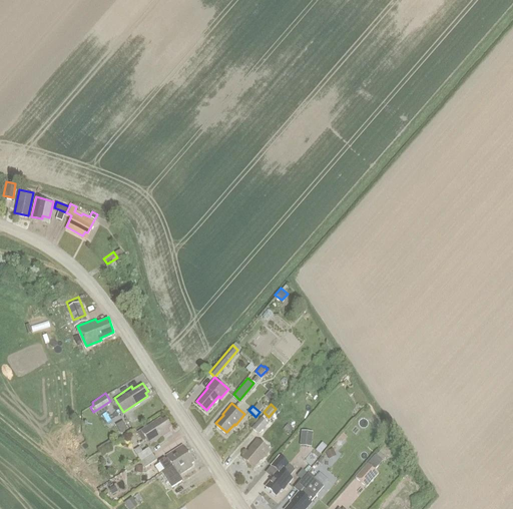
[(146,436),(149,441),(169,429),(167,426),(170,424),(165,416),(162,418),(160,415),(140,428),(141,429),(146,436)]
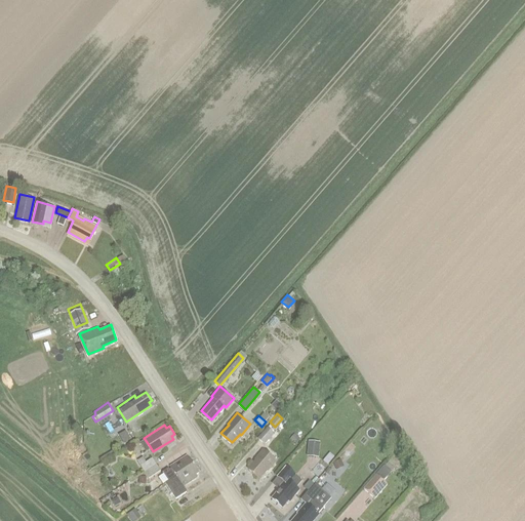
[(264,441),(274,431),(268,426),(257,436),(264,441)]
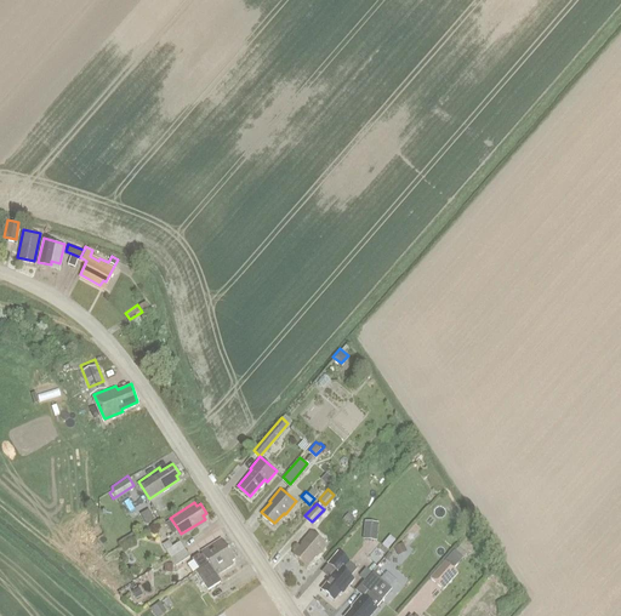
[(348,509),(343,515),(351,522),(355,515),(348,509)]
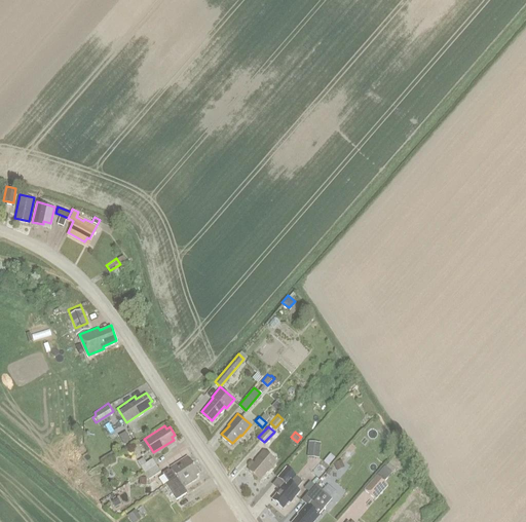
[(145,440),(142,442),(147,450),(150,447),(145,440)]
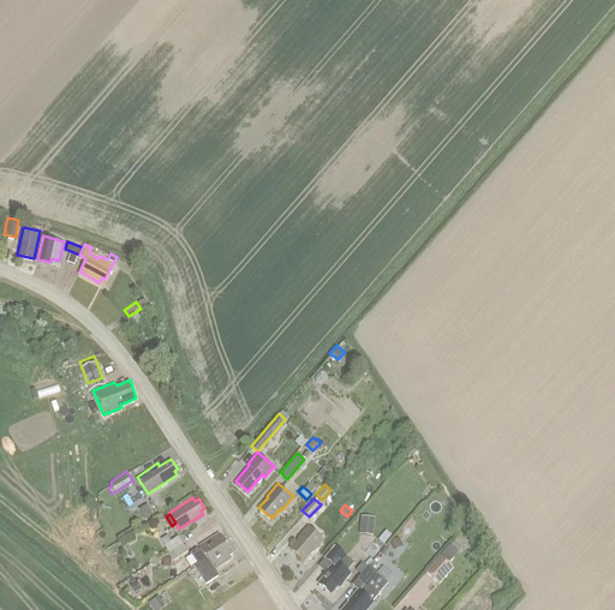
[(360,514),(359,531),(374,532),(375,515),(360,514)]
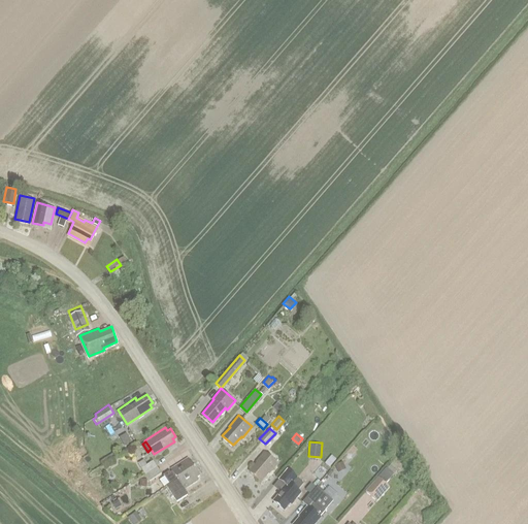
[(269,471),(277,461),(265,450),(256,460),(257,461),(250,469),(261,480),(268,470),(269,471)]
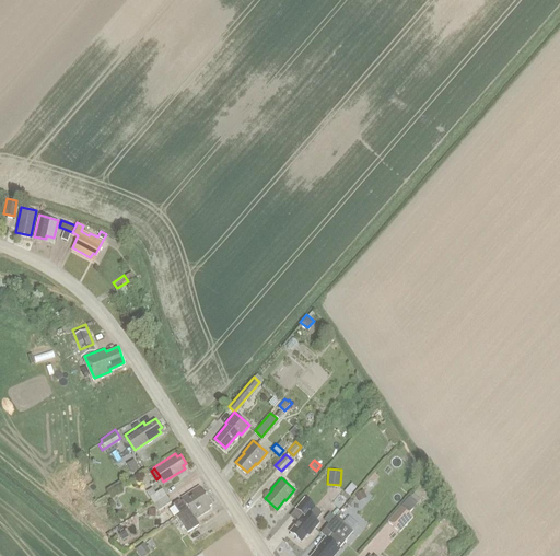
[(119,483),(108,490),(112,496),(123,488),(119,483)]
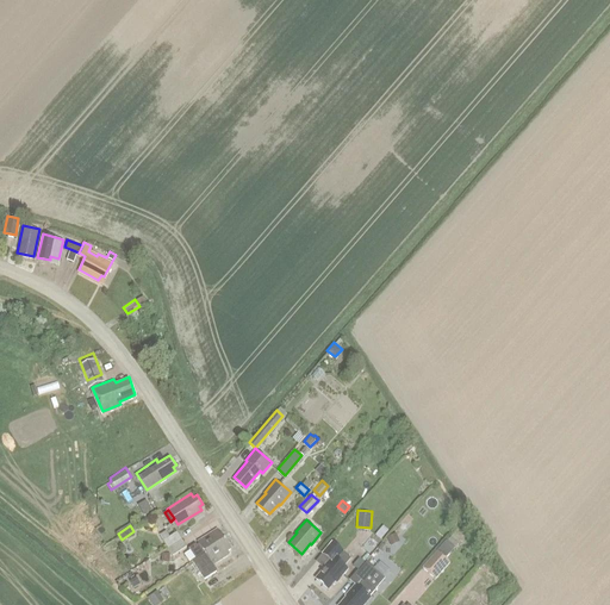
[(216,530),(213,526),(197,538),(199,542),(198,543),(197,541),(190,546),(197,555),(204,550),(224,537),(219,528),(216,530)]
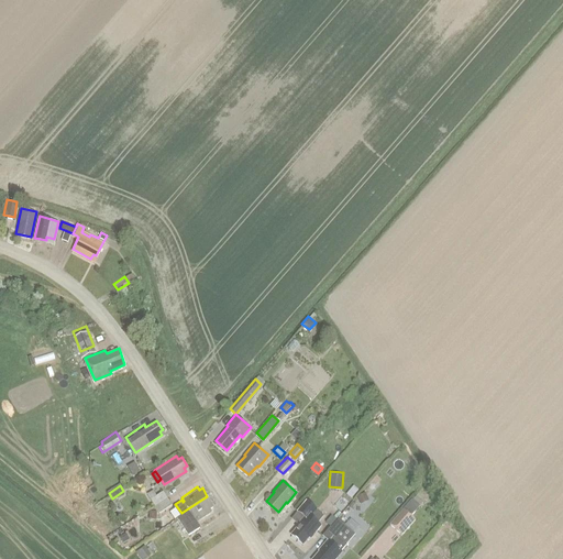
[(155,504),(167,496),(163,489),(156,493),(153,488),(147,491),(155,504)]
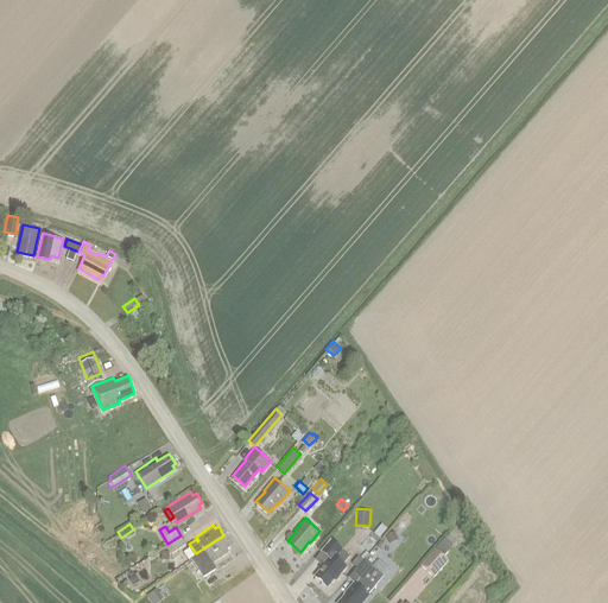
[(394,528),(386,533),(390,541),(399,537),(394,528)]
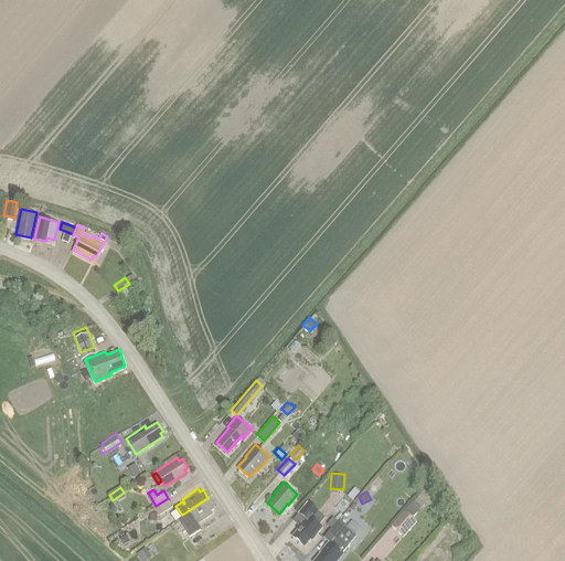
[(168,498),(156,506),(160,512),(172,505),(168,498)]
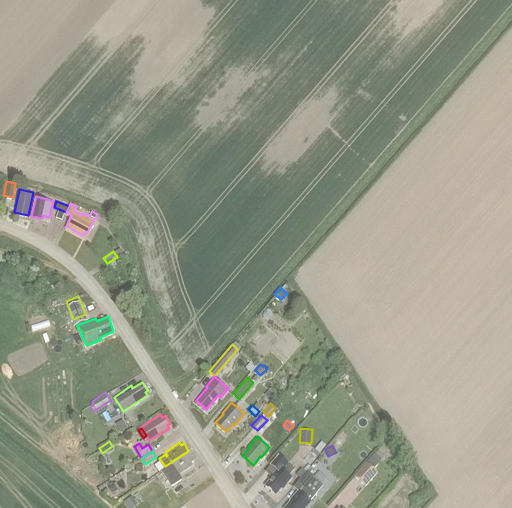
[(171,483),(181,477),(178,472),(192,462),(191,460),(193,458),(188,451),(171,462),(161,468),(171,483)]
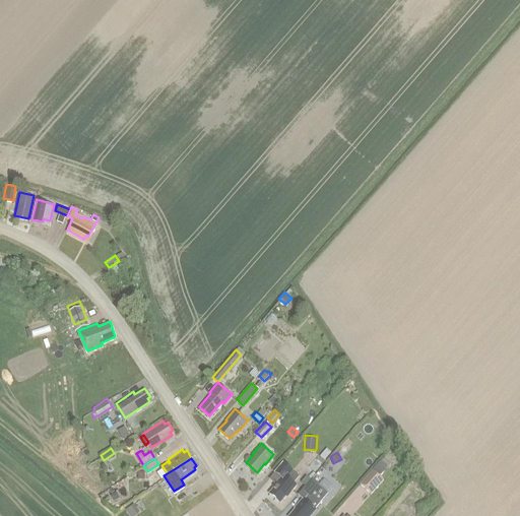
[(383,476),(380,473),(388,464),(381,459),(380,458),(372,467),(360,481),(371,492),(383,476)]
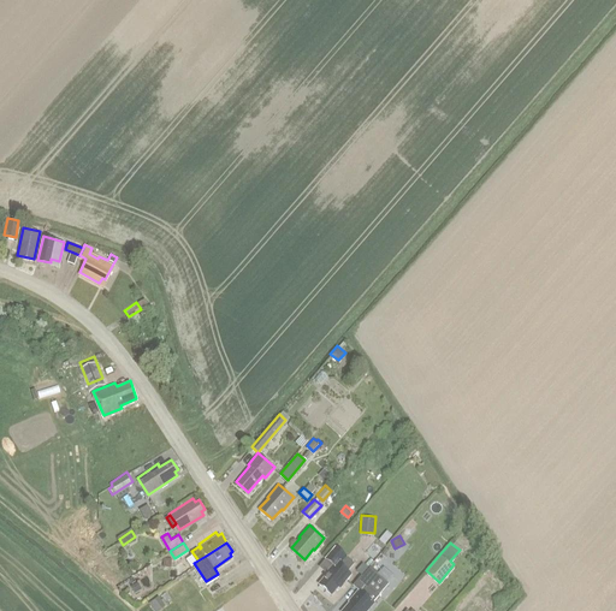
[(342,583),(351,573),(348,569),(355,561),(335,545),(325,557),(332,563),(326,570),(329,571),(319,582),(331,592),(341,582),(342,583)]
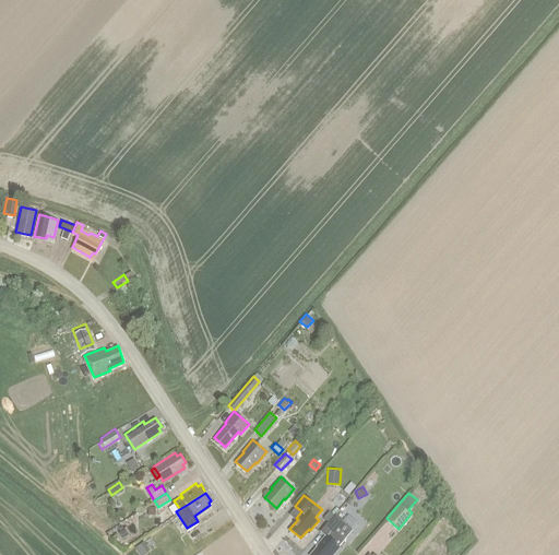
[(339,545),(344,539),(333,529),(343,519),(336,514),(329,521),(328,521),(320,530),(325,533),(317,544),(318,545),(310,554),(331,554),(340,545),(339,545)]
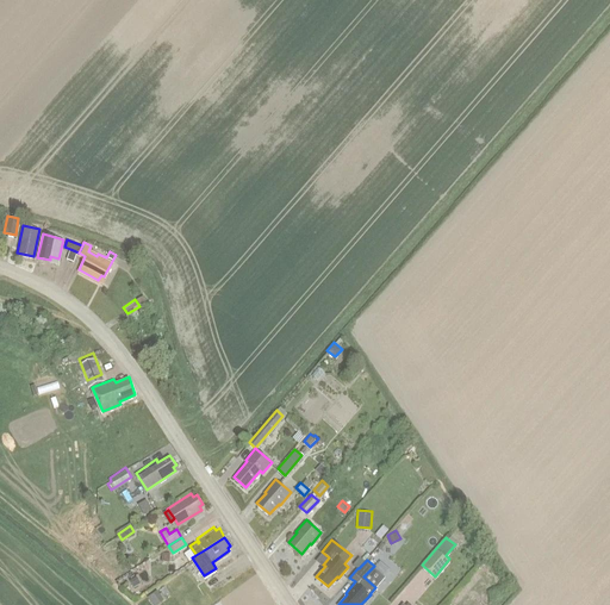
[(374,566),(363,577),(375,587),(385,575),(374,566)]
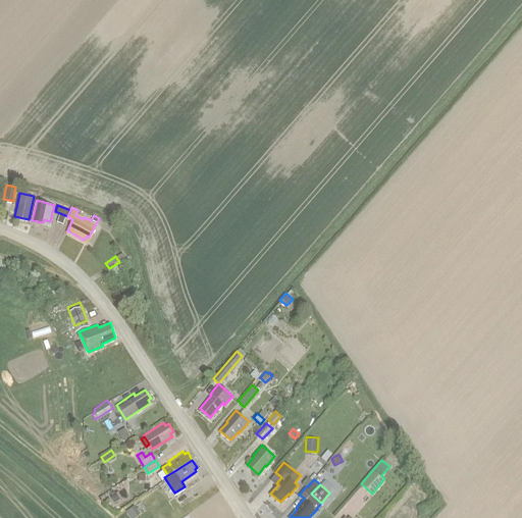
[(116,491),(111,495),(114,501),(120,498),(116,491)]
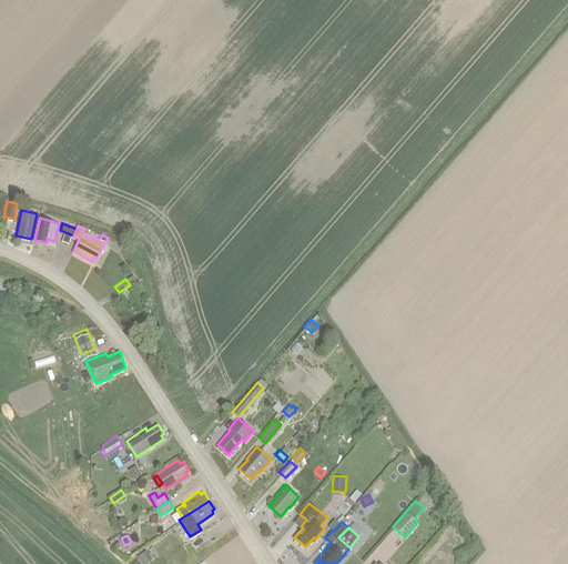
[(144,563),(152,557),(146,549),(139,554),(144,563)]
